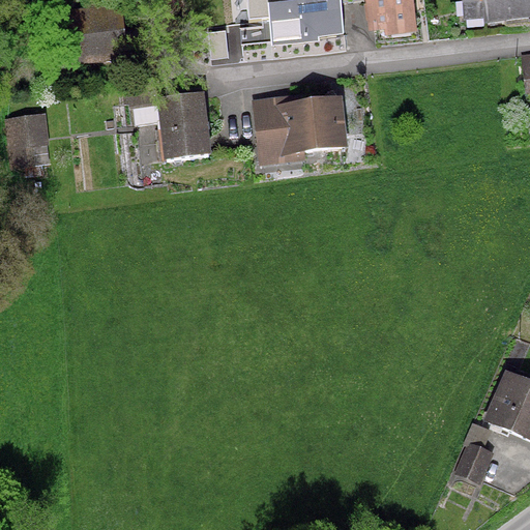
[(341,3),(340,0),(245,0),(247,20),(262,18),(269,18),(271,41),(272,46),(345,37),(341,3)]
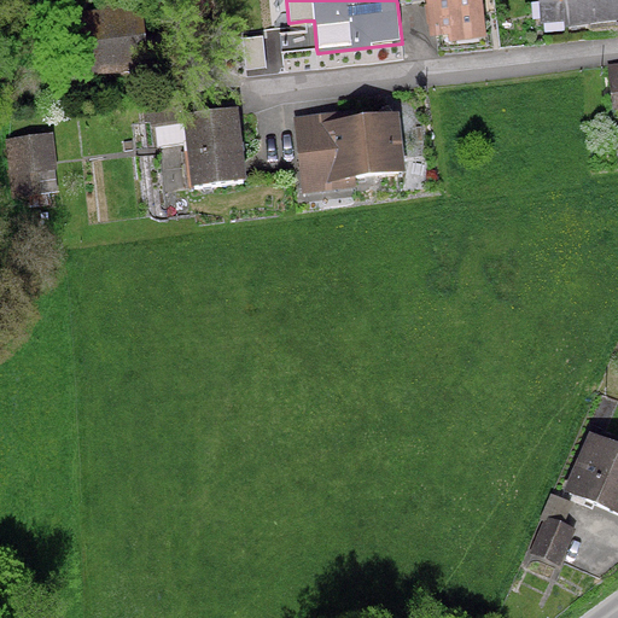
[(488,36),(482,0),(396,0),(397,4),(424,0),(426,0),(431,36),(448,34),(449,41),(488,36)]
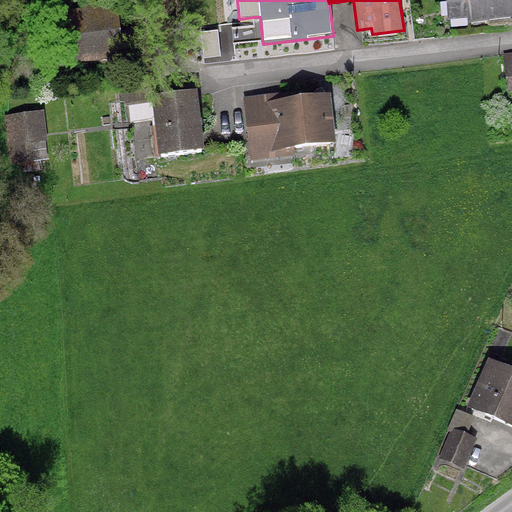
[(511,16),(511,0),(447,0),(449,17),(469,15),(469,21),(511,16)]
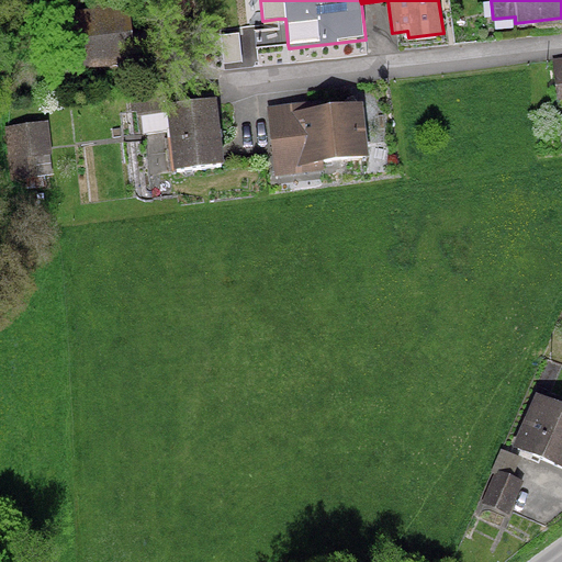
[(130,4),(53,10),(57,69),(135,63),(130,4)]
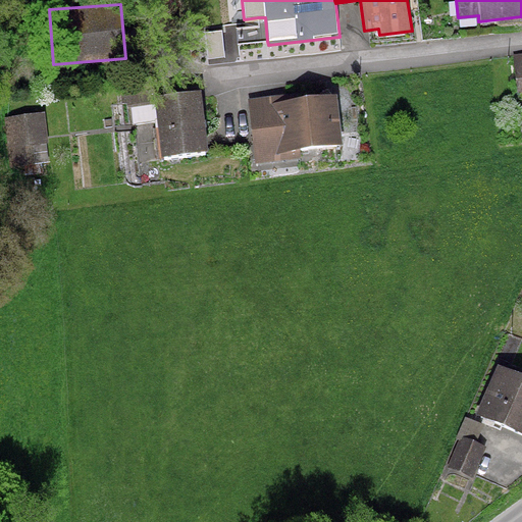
[(265,17),(258,17),(258,25),(237,29),(239,44),(267,41),(265,17)]
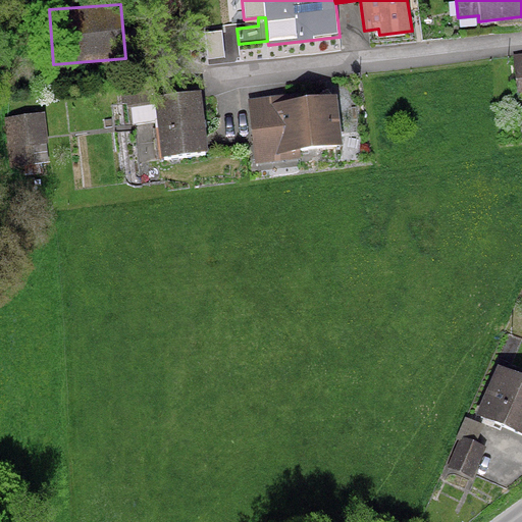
[(222,31),(204,33),(207,59),(225,57),(222,31)]
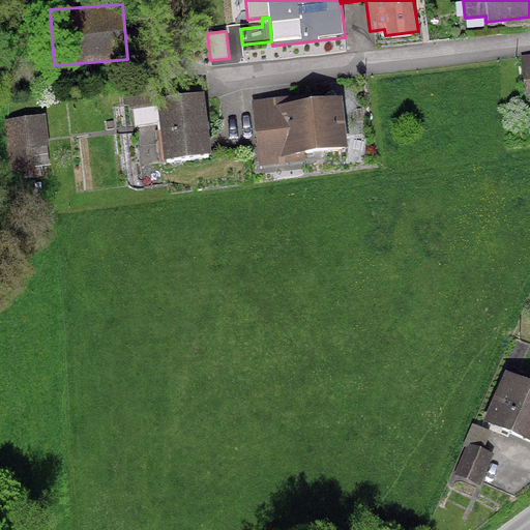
[(529,53),(521,54),(526,93),(529,92),(529,53)]
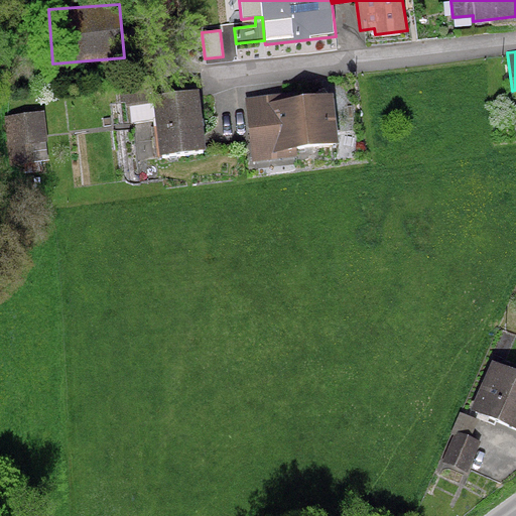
[(199,89),(154,94),(153,90),(119,93),(122,123),(156,119),(160,154),(206,149),(199,89)]
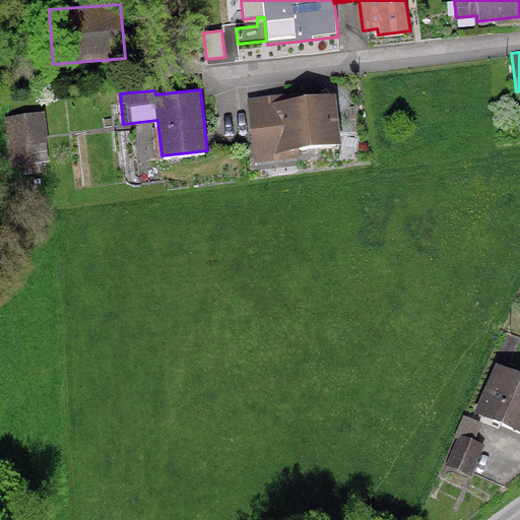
[(341,144),(335,94),(289,100),(288,93),(247,98),(254,163),(301,156),(300,149),(341,144)]
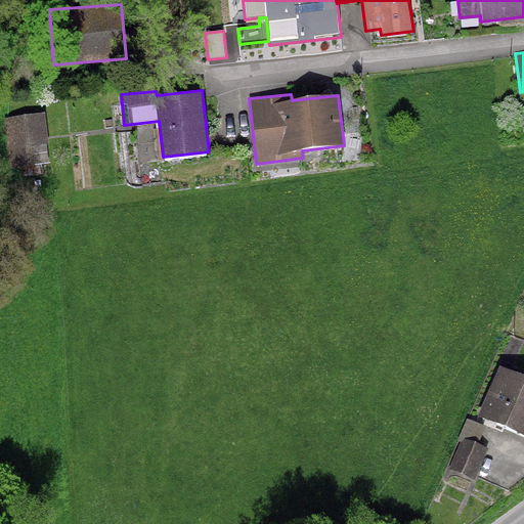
[(45,112),(4,118),(11,167),(35,164),(33,144),(49,142),(45,112)]
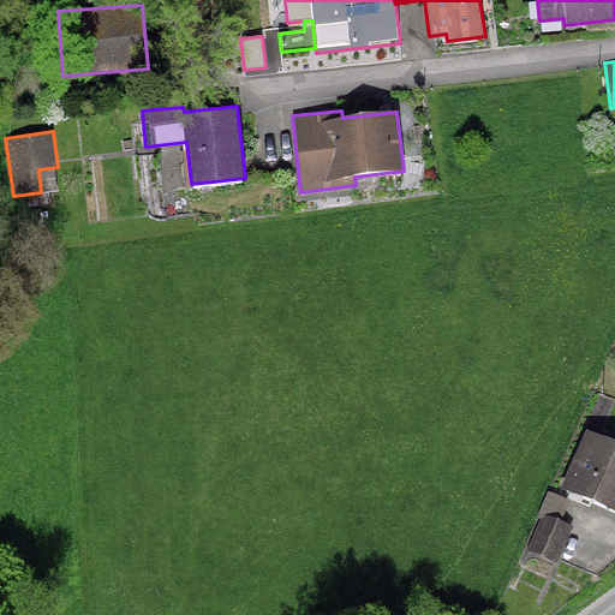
[(614,441),(587,429),(561,487),(614,511),(614,441)]
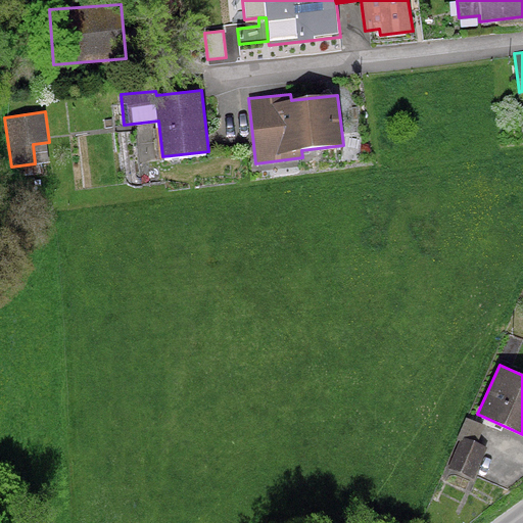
[(464,437),(477,442),(484,425),(466,418),(457,439),(460,440),(462,441),(464,437)]
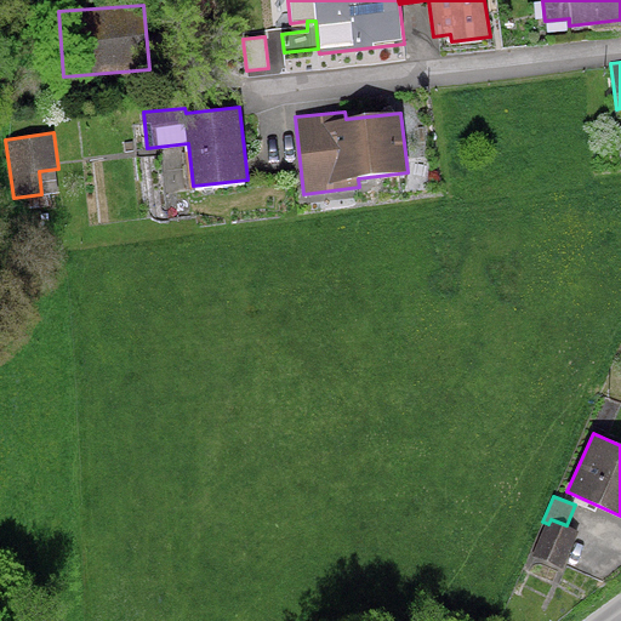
[(567,525),(551,519),(548,524),(546,523),(531,556),(564,569),(580,530),(567,525)]
